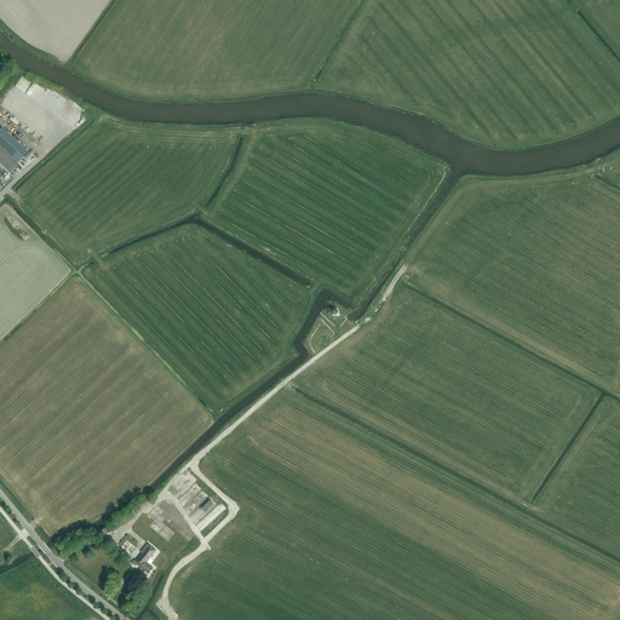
[(0,114),(0,119),(13,127),(15,124),(0,114)]
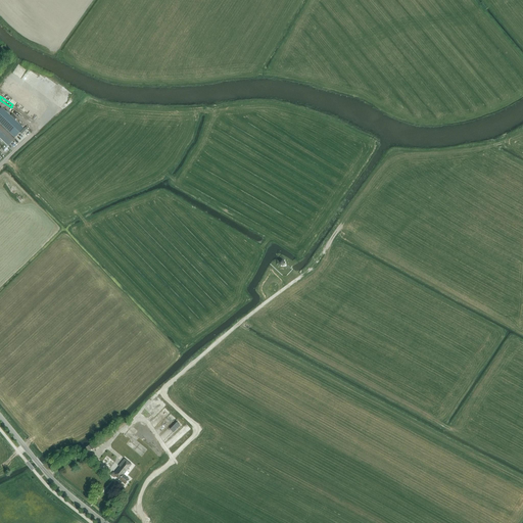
[(15,139),(14,138),(24,129),(1,107),(0,108),(0,138),(8,146),(15,139)]
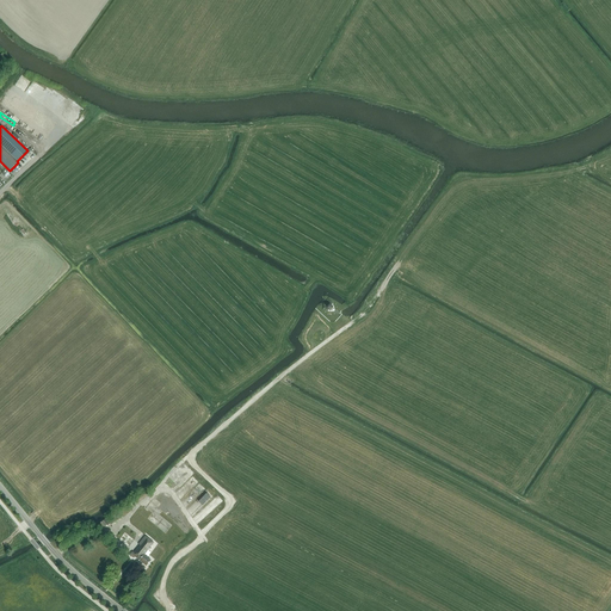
[(207,494),(199,503),(204,507),(211,499),(207,494)]
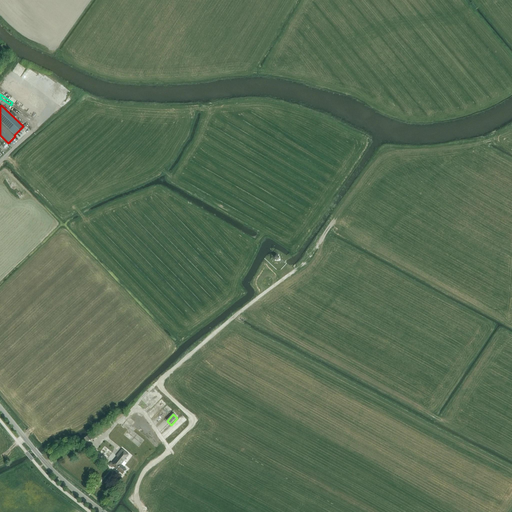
[(86,436),(90,440),(92,439),(93,440),(103,433),(100,429),(90,436),(89,434),(86,436)]
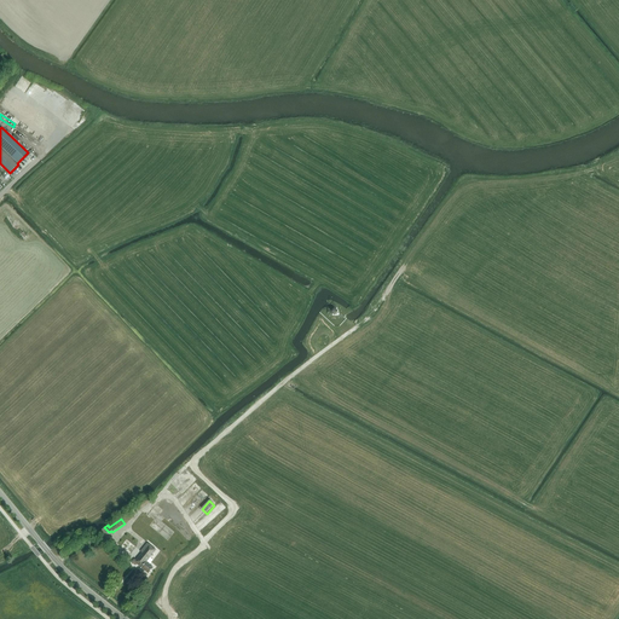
[(103,537),(109,532),(104,527),(98,532),(103,537)]
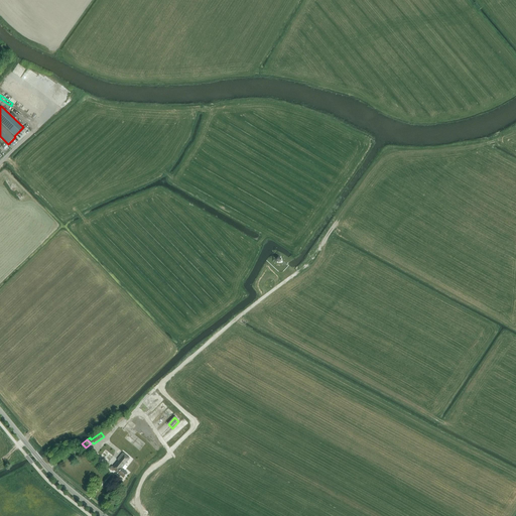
[(121,469),(130,459),(123,453),(117,460),(119,461),(114,468),(112,466),(110,469),(112,471),(113,469),(124,479),(128,474),(121,469)]
